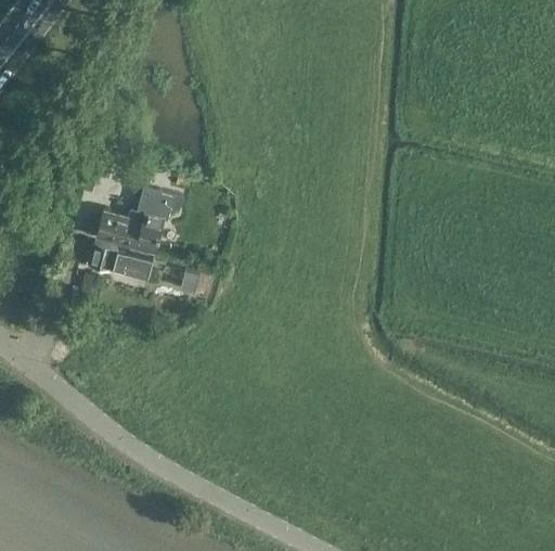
[(106,176),(112,154),(99,151),(93,173),(106,176)]
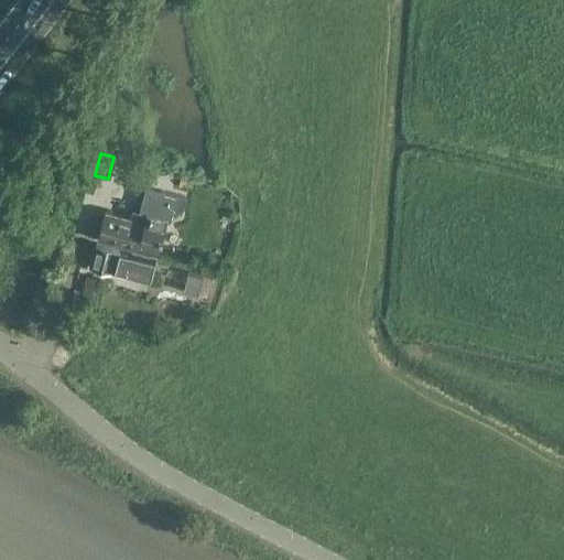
[(132,214),(130,223),(105,216),(98,241),(158,258),(166,225),(170,226),(174,213),(182,215),(186,202),(145,191),(139,216),(132,214)]
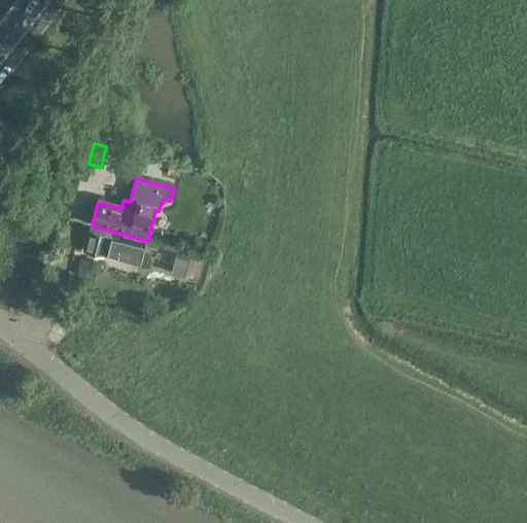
[(84,252),(106,257),(140,266),(146,245),(124,239),(90,231),(84,252)]
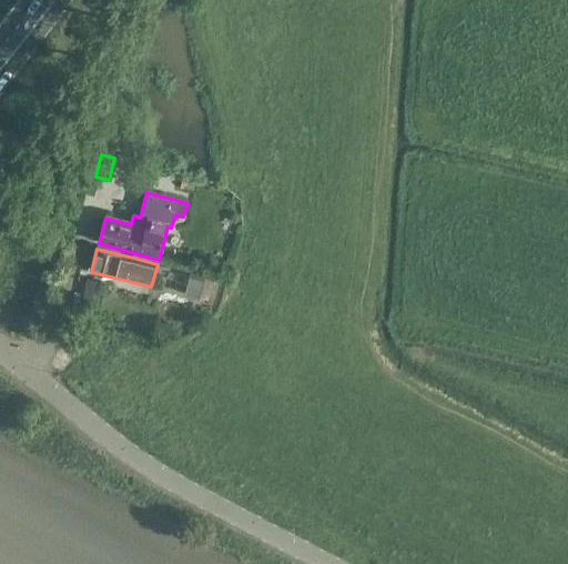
[(185,296),(199,301),(206,272),(192,269),(185,296)]
